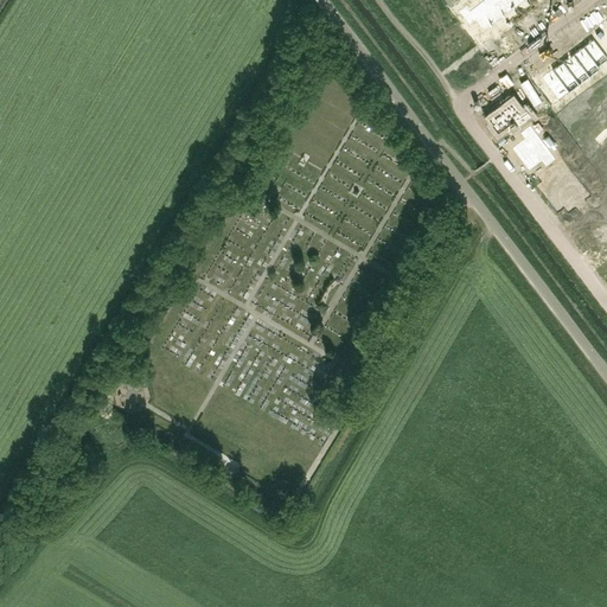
[(499,0),(483,0),(481,1),(497,21),(510,12),(499,0)]
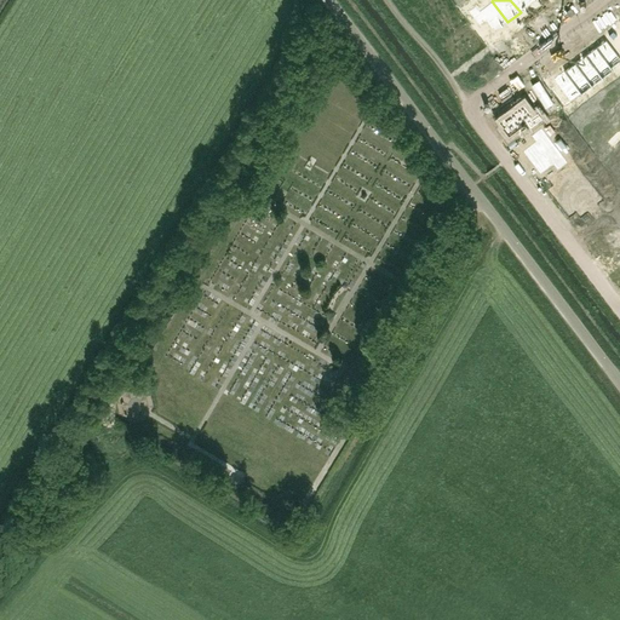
[(530,0),(510,0),(521,12),(533,3),(530,0)]
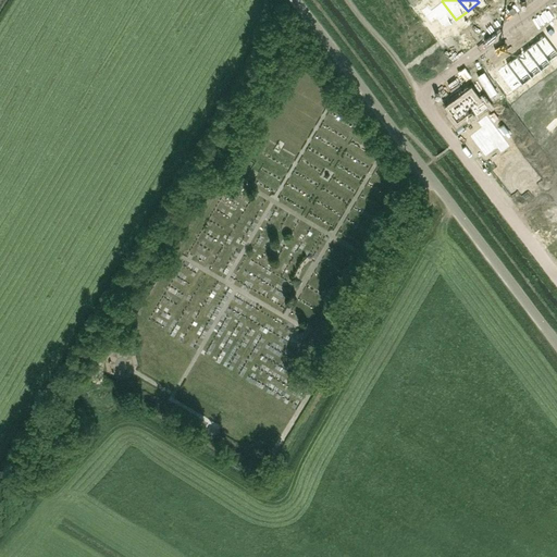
[(442,1),(430,10),(444,28),(456,20),(442,1)]
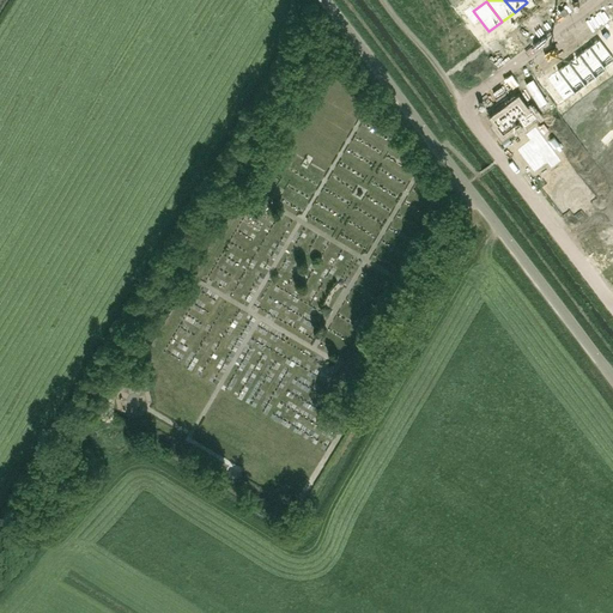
[(612,55),(600,38),(589,46),(602,65),(612,55)]
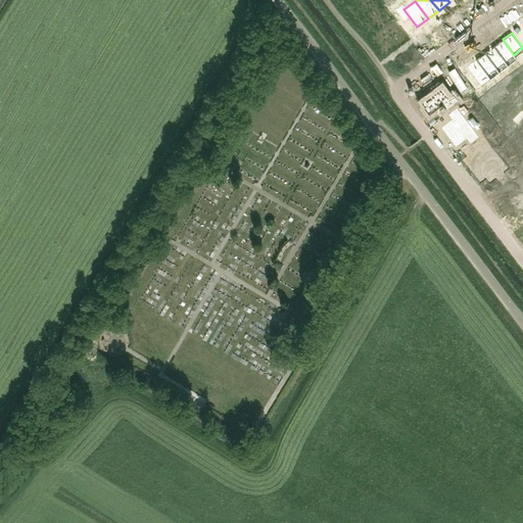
[(503,39),(493,46),(506,61),(514,55),(503,39)]
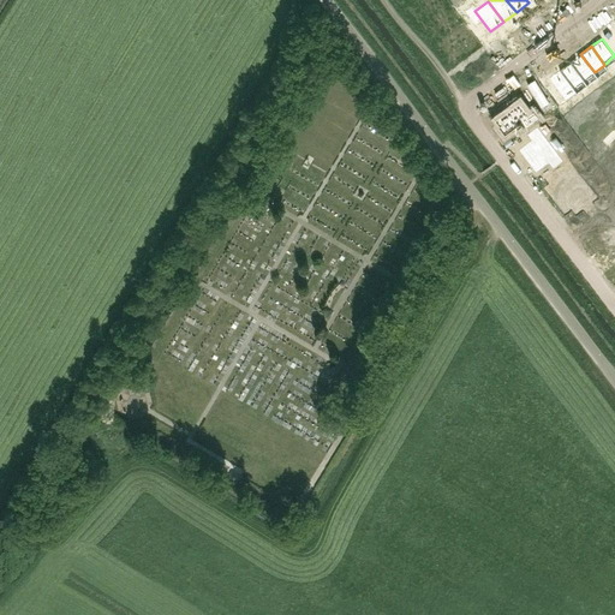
[(580,54),(569,63),(584,81),(595,72),(580,54)]
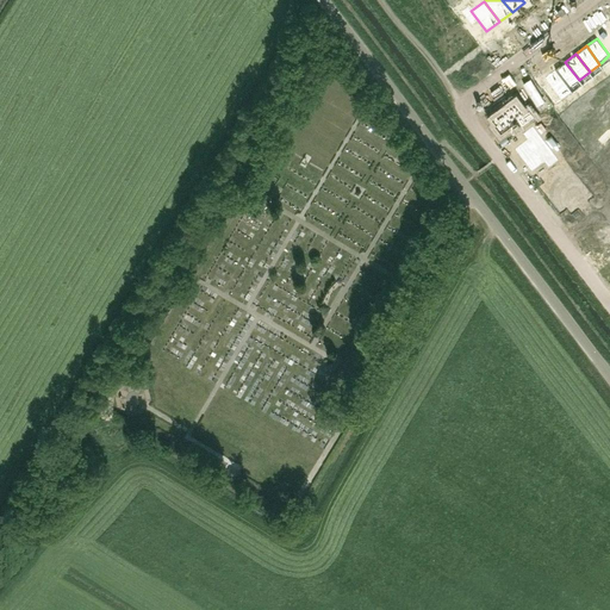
[(565,62),(555,69),(568,87),(579,80),(565,62)]
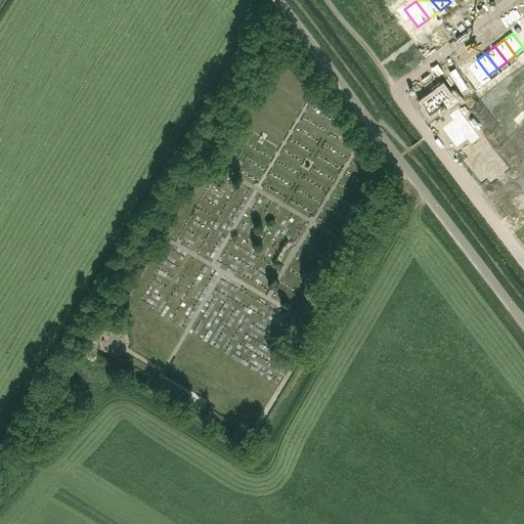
[(477,59),(468,67),(479,82),(488,75),(477,59)]
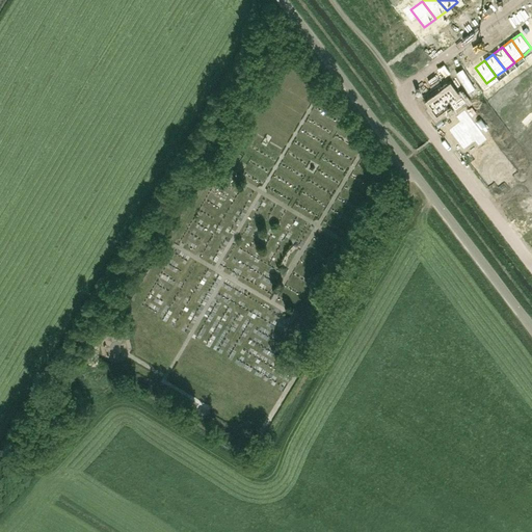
[(441,94),(429,102),(433,107),(431,108),(436,114),(447,107),(448,107),(452,104),(455,109),(466,101),(461,95),(457,98),(449,87),(448,88),(446,86),(440,91),(441,94)]
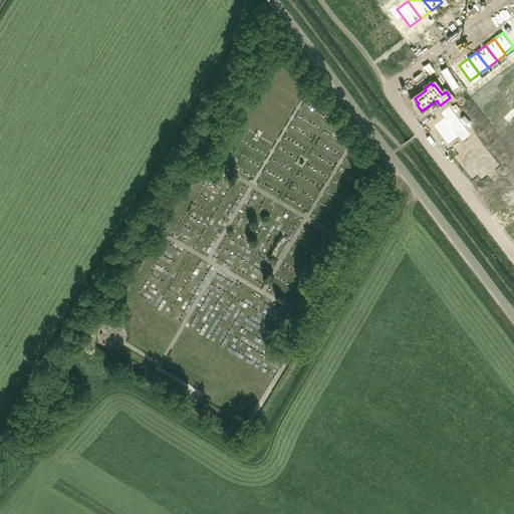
[(444,117),(433,125),(441,136),(460,120),(449,106),(440,112),(444,117)]
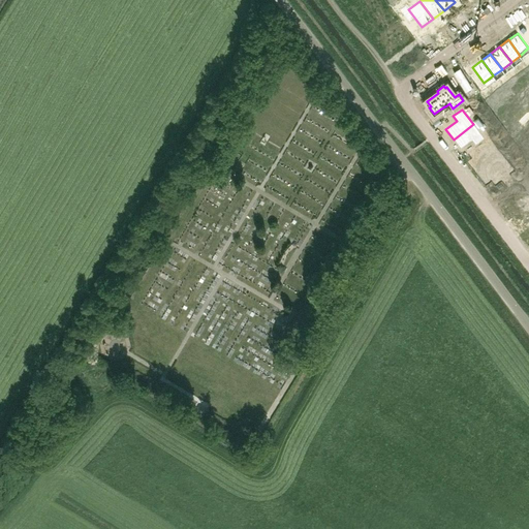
[(473,124),(454,139),(461,149),(472,141),(475,146),(485,138),(473,124)]
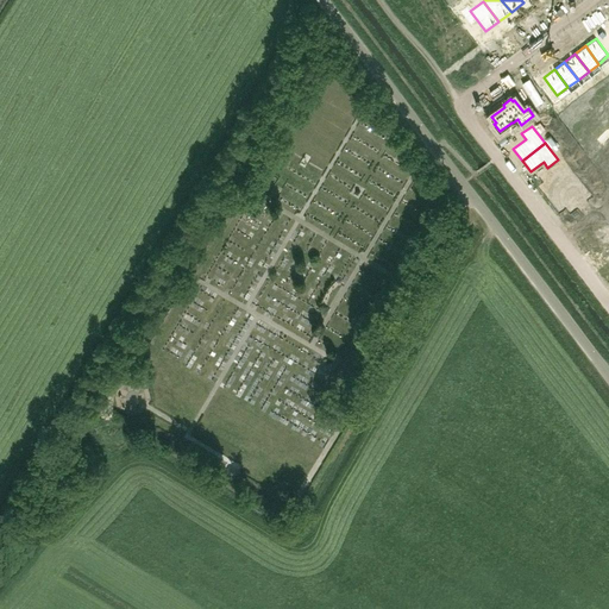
[(575,150),(579,157),(586,151),(582,145),(575,150)]
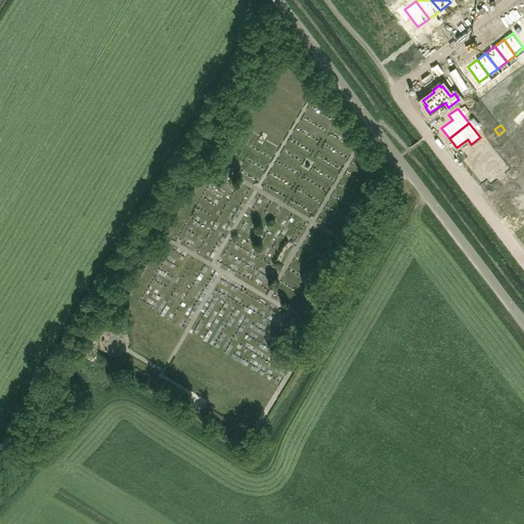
[(467,162),(466,162),(473,171),(473,170),(474,171),(495,155),(484,139),(473,148),(476,153),(467,161),(467,162)]
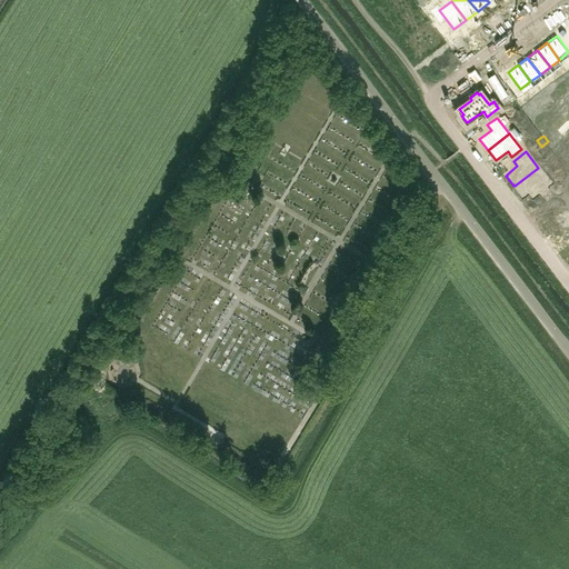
[(538,168),(515,186),(516,187),(515,187),(521,196),(522,196),(523,197),(536,187),(540,192),(550,185),(538,168)]
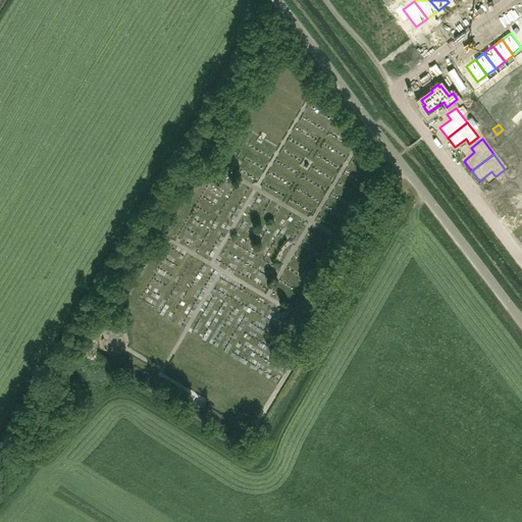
[(228,176),(228,175),(232,168),(224,163),(219,171),(228,176)]
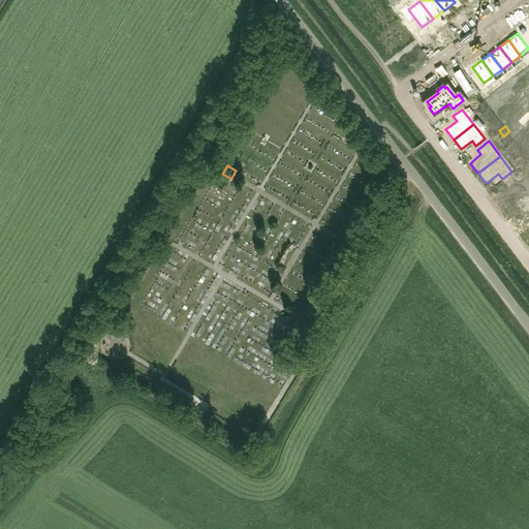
[(527,213),(516,221),(525,234),(528,229),(528,203),(523,208),(527,213)]
